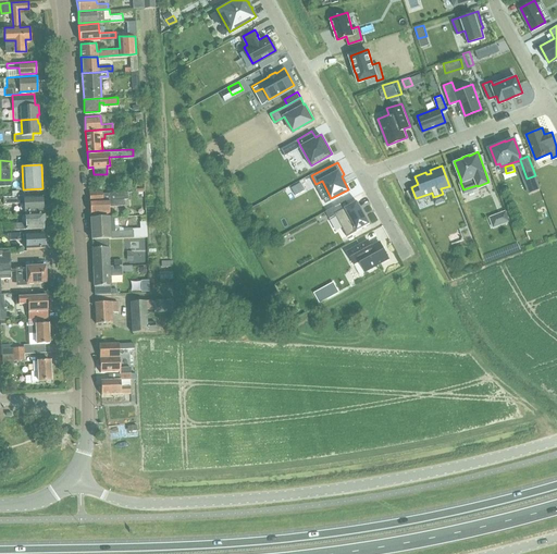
[(305,188),(300,181),(292,186),(295,194),(305,188)]
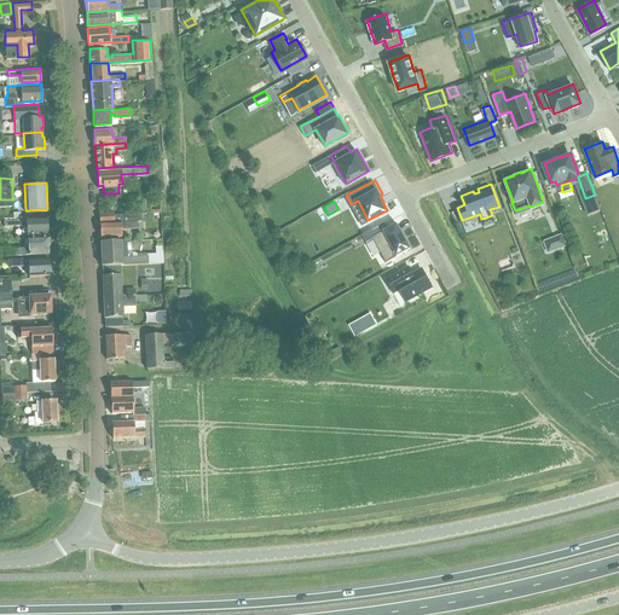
[(98,212),(100,236),(121,235),(121,227),(138,226),(137,220),(142,219),(142,212),(114,213),(114,210),(98,212)]
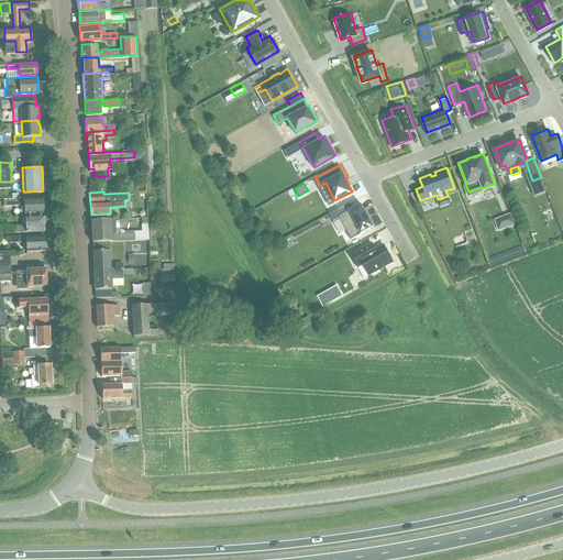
[(42,209),(44,208),(44,204),(42,202),(42,197),(30,197),(30,195),(18,196),(18,198),(2,199),(3,204),(24,204),(24,211),(43,211),(42,209)]
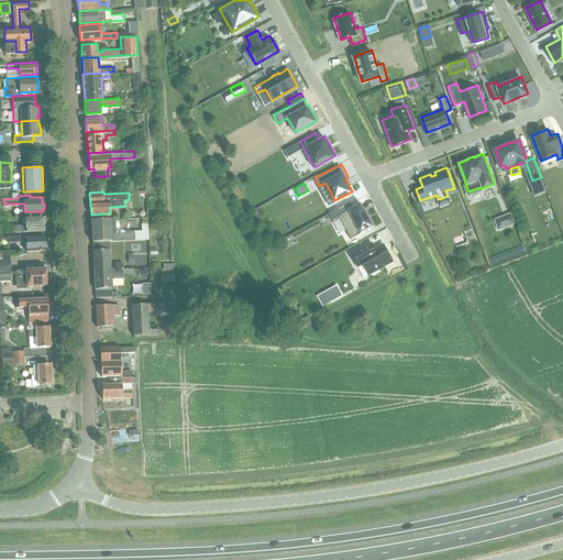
[(350,200),(329,211),(333,219),(339,216),(351,238),(371,227),(367,220),(371,219),(361,201),(353,206),(350,200)]
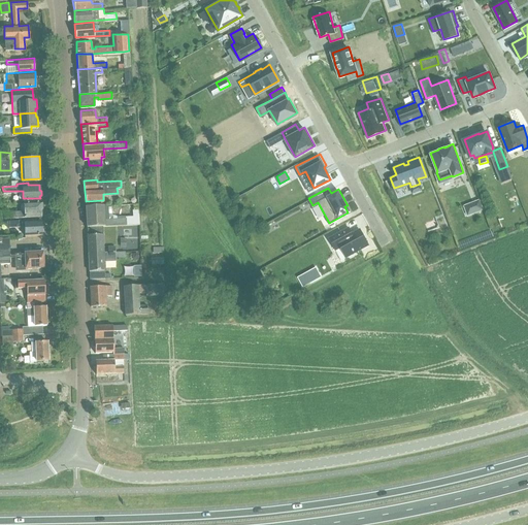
[(483,207),(480,198),(470,202),(473,211),(483,208),(483,207)]
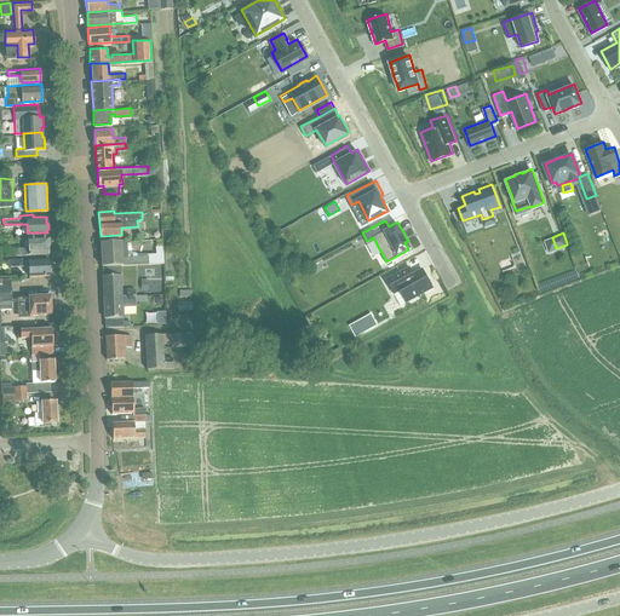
[(47,252),(47,245),(49,243),(49,235),(28,236),(26,237),(26,239),(23,240),(23,243),(26,246),(5,247),(5,254),(47,252)]
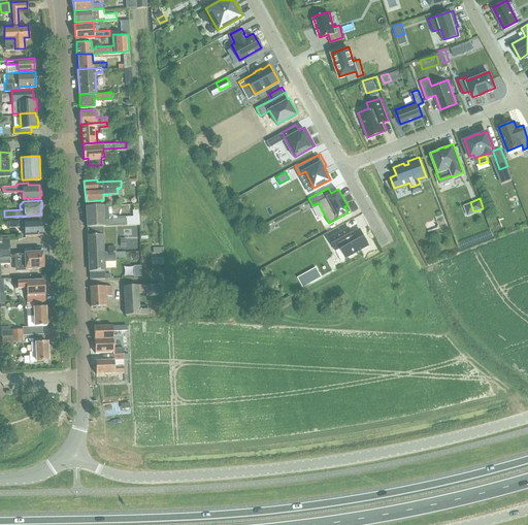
[(126,215),(126,217),(108,218),(107,203),(86,204),(87,225),(102,224),(138,223),(138,208),(133,208),(132,208),(132,215),(126,215)]
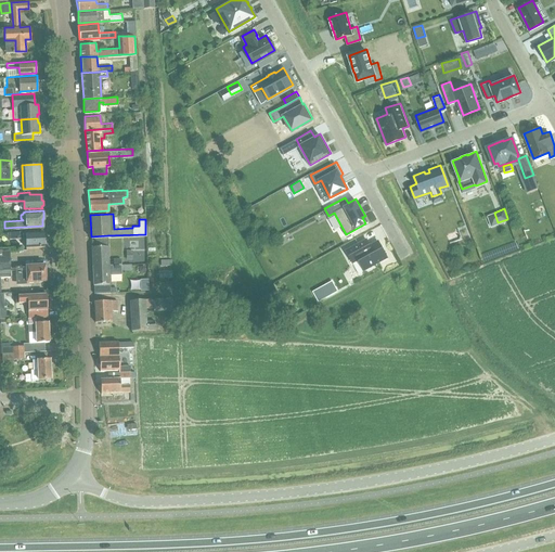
[(43,243),(44,242),(44,238),(43,236),(43,231),(31,231),(31,229),(9,230),(10,238),(25,236),(26,246),(43,245),(43,243)]
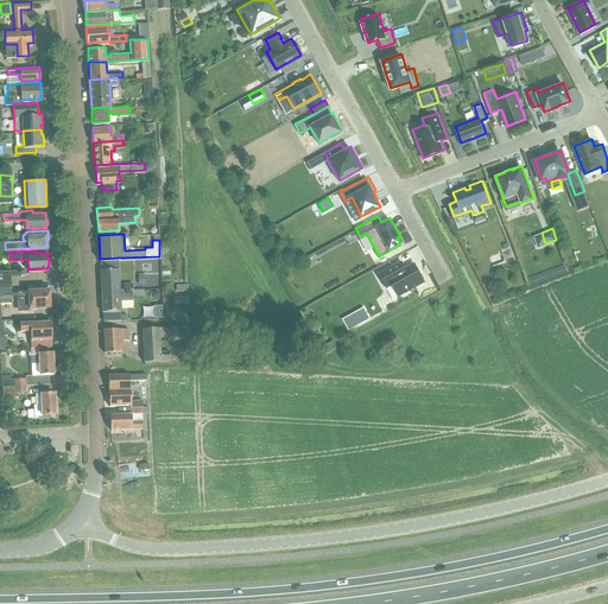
[(119,288),(118,258),(100,259),(101,290),(119,288)]
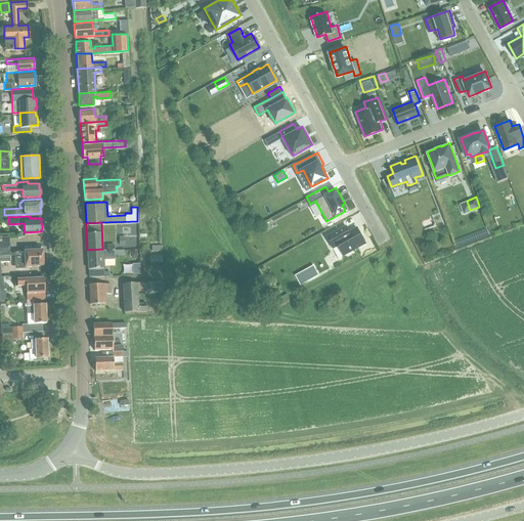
[(346,224),(326,234),(339,257),(365,242),(357,226),(349,230),(347,229),(346,230),(344,226),(346,224)]
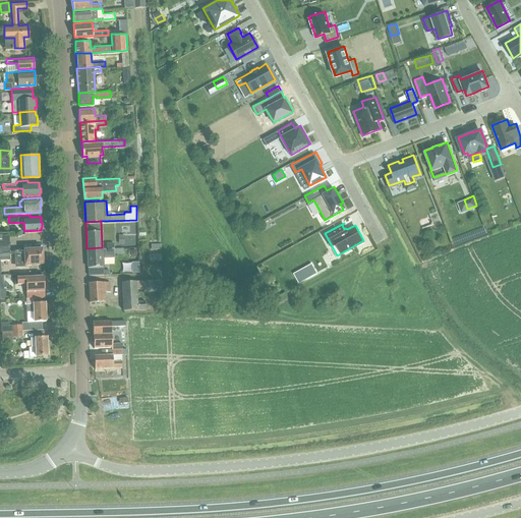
[(0,259),(9,259),(8,234),(0,234),(0,259)]
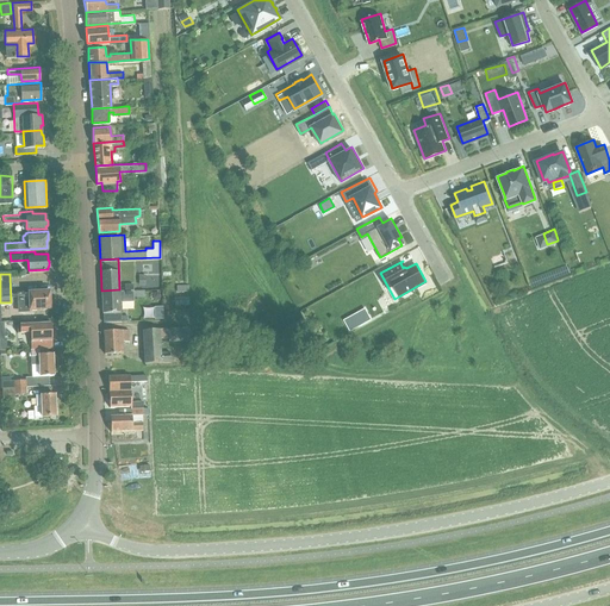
[(151,286),(153,298),(165,297),(162,285),(151,286)]
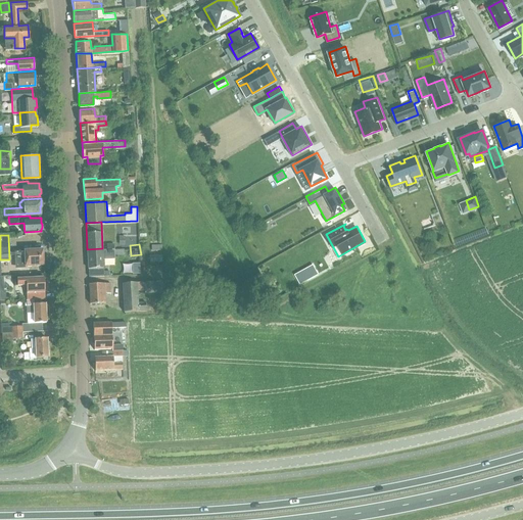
[(25,265),(43,264),(42,247),(15,249),(16,265),(25,265)]
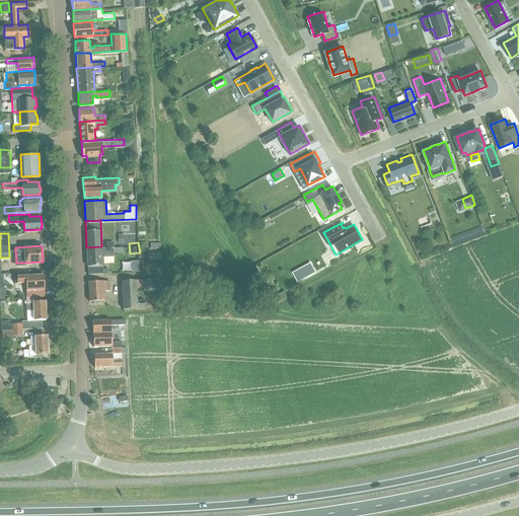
[(105,245),(101,246),(86,247),(87,273),(102,272),(102,267),(102,255),(114,254),(113,245),(105,245)]
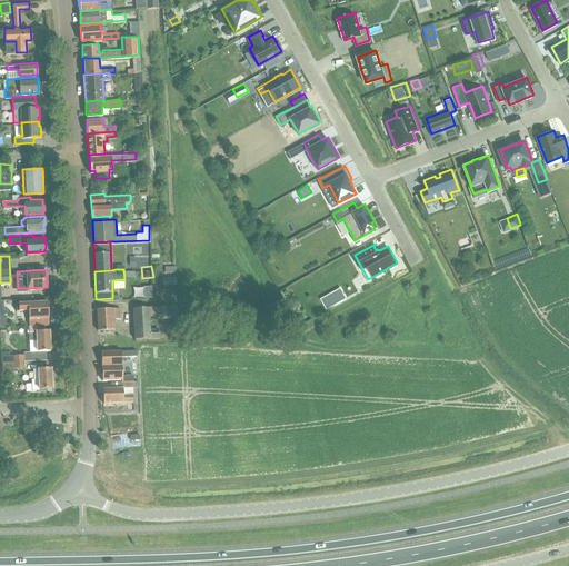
[(330,291),(321,297),(327,307),(336,301),(330,291)]
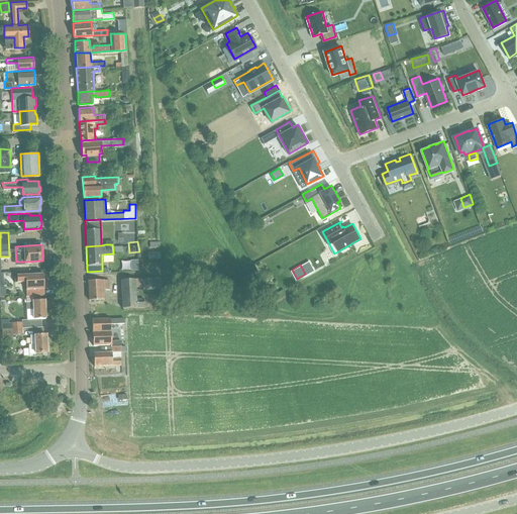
[(14,281),(25,280),(26,294),(44,293),(43,285),(45,285),(45,279),(43,279),(43,273),(24,274),(14,274),(14,281)]
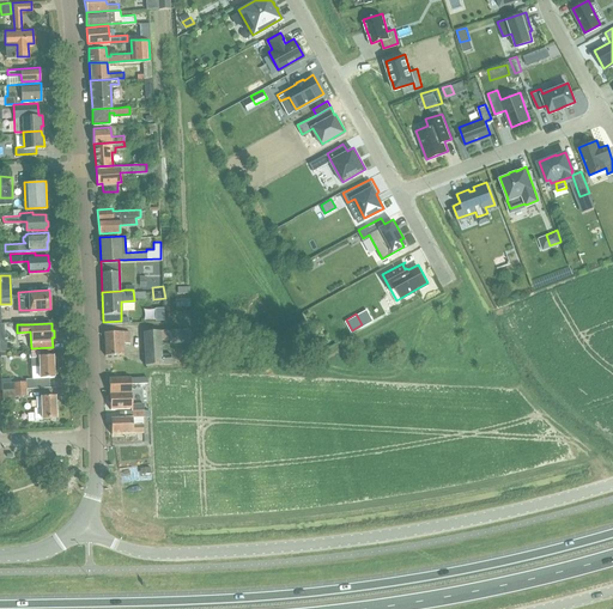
[(188,327),(144,329),(145,363),(170,361),(170,352),(162,352),(161,338),(169,338),(169,340),(189,340),(188,327)]
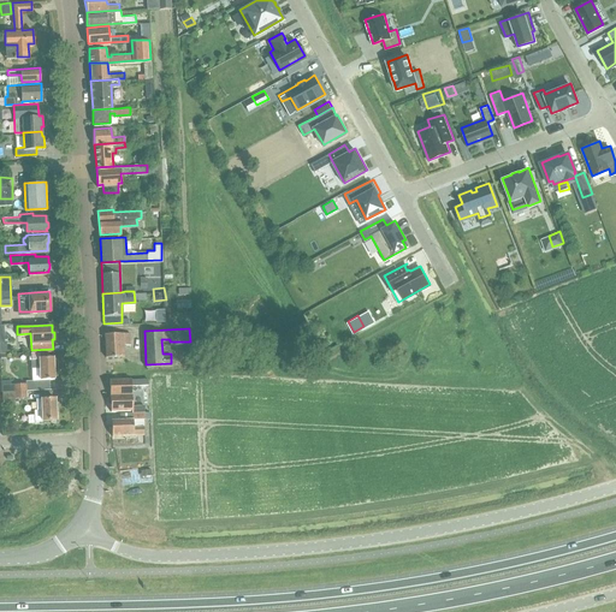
[(124,343),(130,343),(130,331),(105,332),(106,355),(124,355),(124,343)]
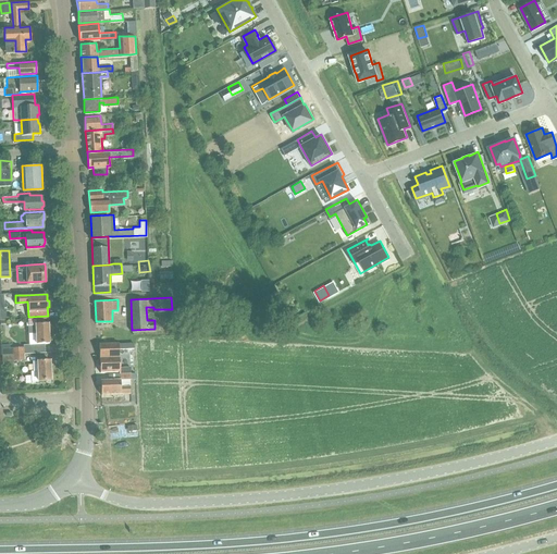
[(36,342),(49,342),(48,322),(36,322),(36,318),(27,319),(28,332),(36,331),(36,342)]
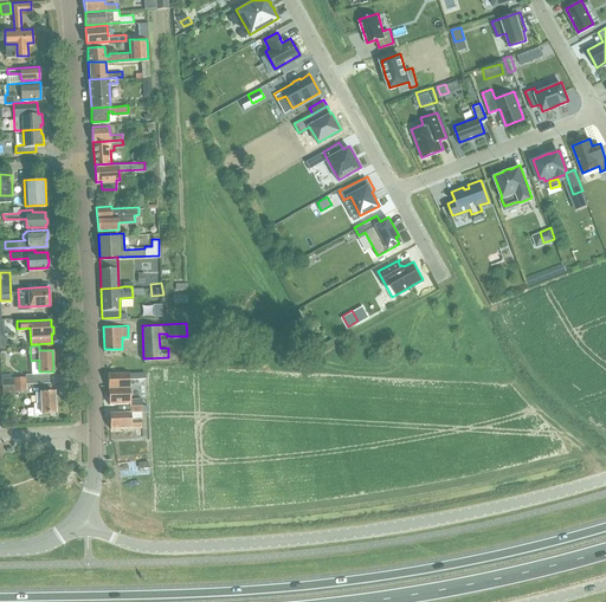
[(144,370),(108,371),(108,387),(109,402),(130,401),(130,403),(142,403),(142,396),(134,397),(130,397),(129,386),(129,377),(146,376),(144,370)]
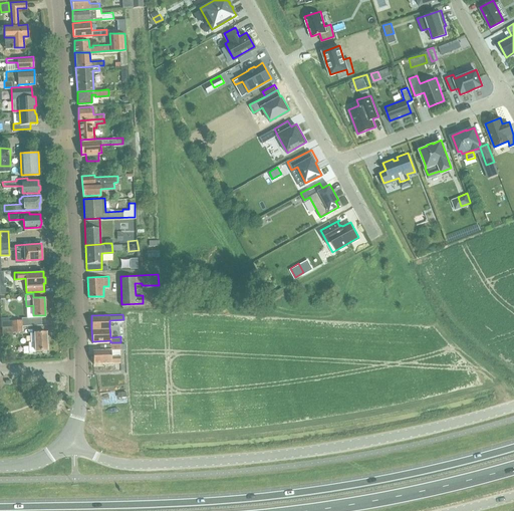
[(22,330),(21,324),(1,325),(2,333),(12,333),(12,330),(22,330)]
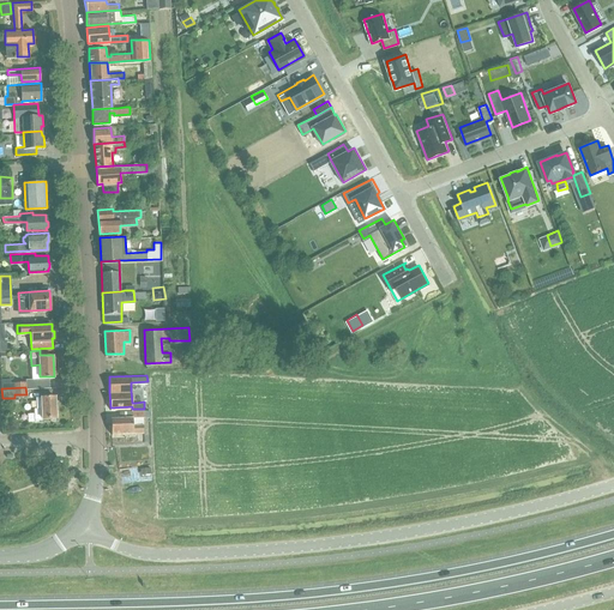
[(55,417),(55,396),(36,396),(36,406),(34,406),(35,417),(42,417),(55,417)]
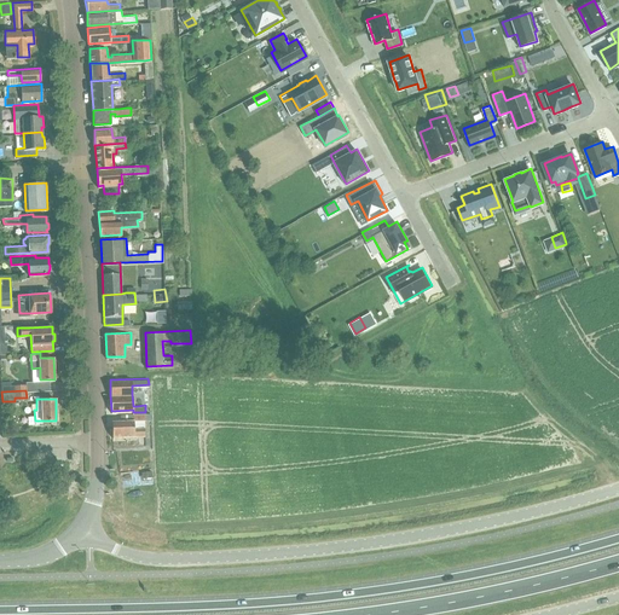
[(120,419),(111,419),(113,435),(144,434),(144,427),(144,419),(150,418),(150,412),(145,412),(133,412),(120,413),(120,419)]
